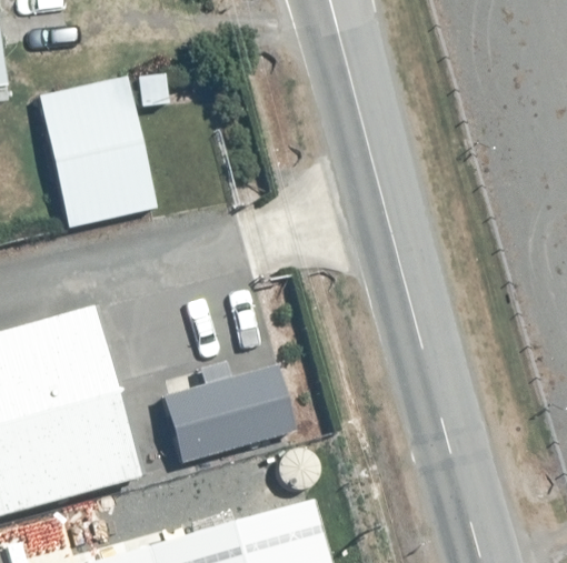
[(0,80),(9,79),(0,17),(0,80)]
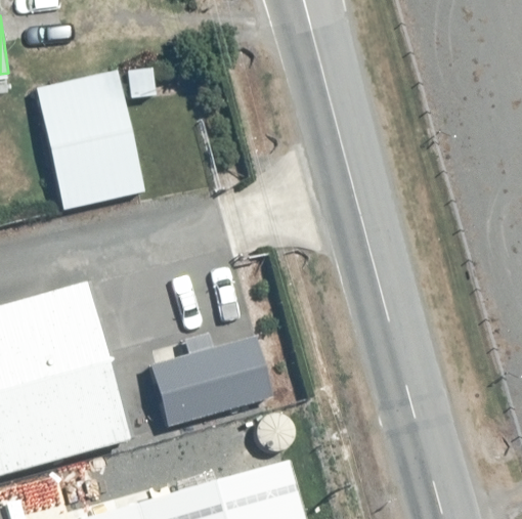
[(118,68),(35,87),(64,211),(146,192),(118,68)]
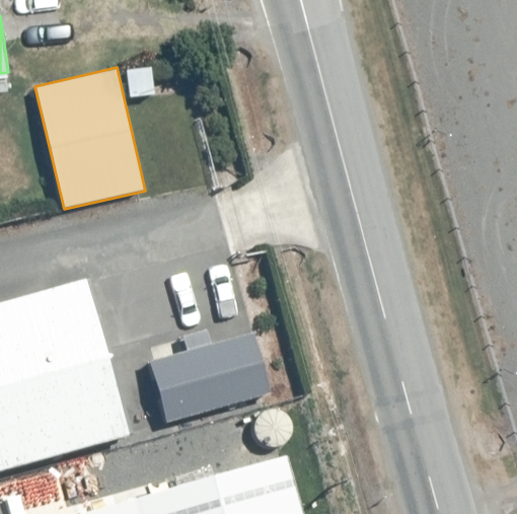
[(87,279),(0,301),(0,469),(131,435),(87,279)]
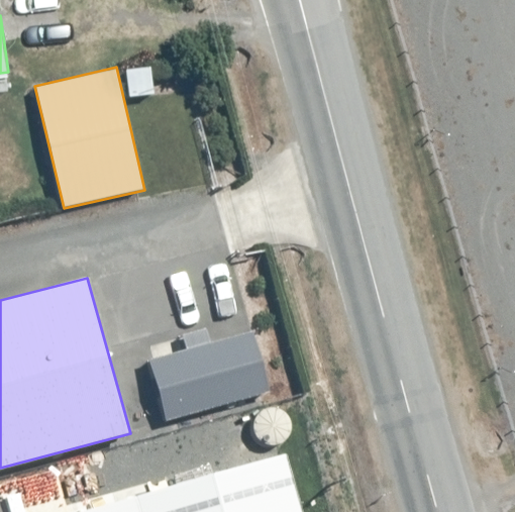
[(251,330),(149,356),(166,417),(268,391),(251,330)]
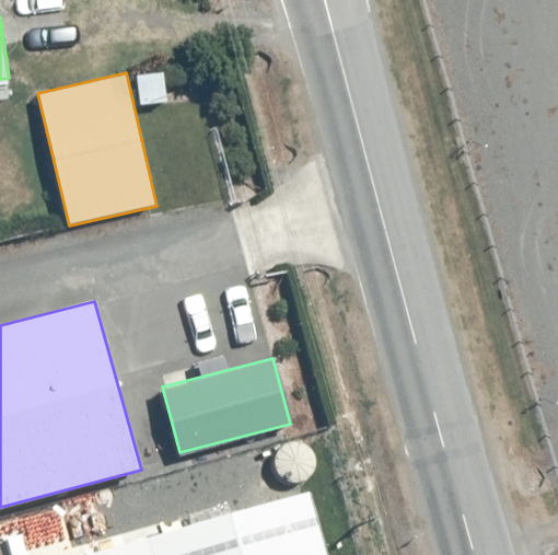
[(322,554),(304,490),(79,553),(79,554),(322,554)]
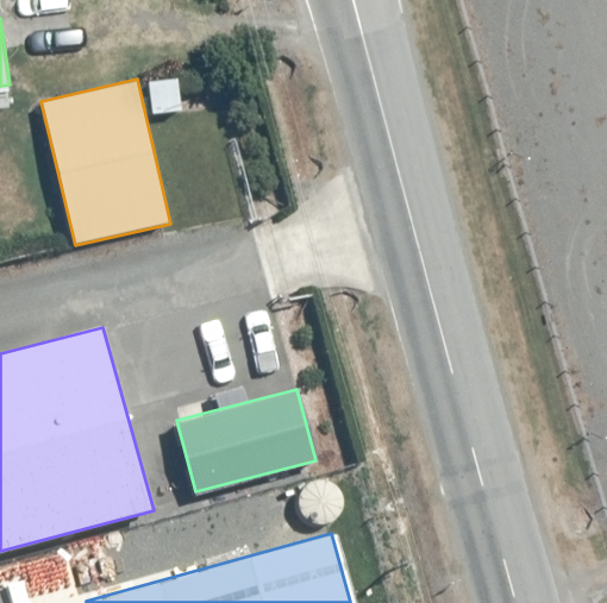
All buildings are outlined.
